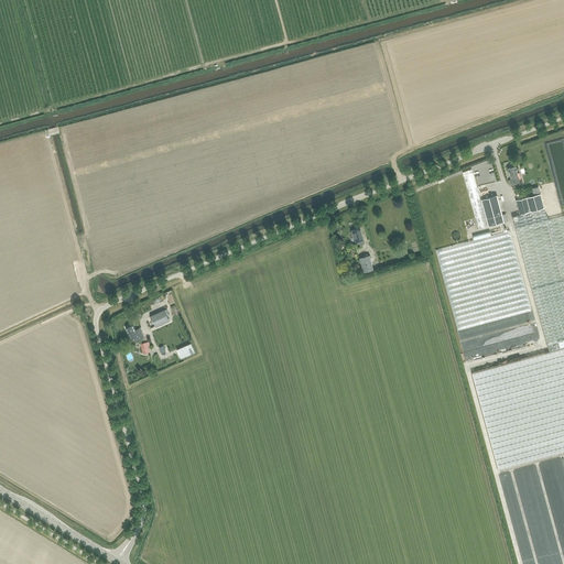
[(516,165),(508,167),(511,180),(509,180),(510,185),(520,182),(516,165)]
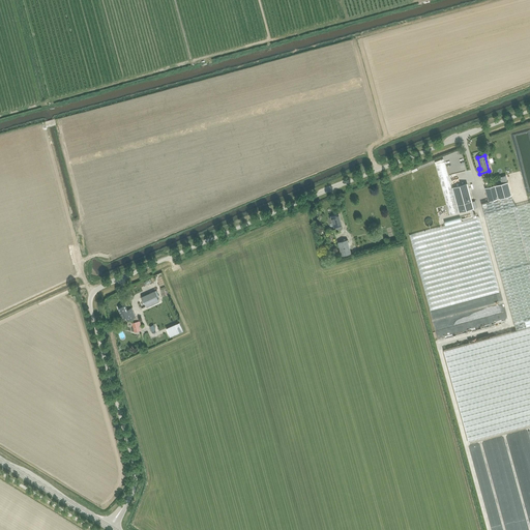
[(458,213),(444,163),(436,165),(449,215),(458,213)]
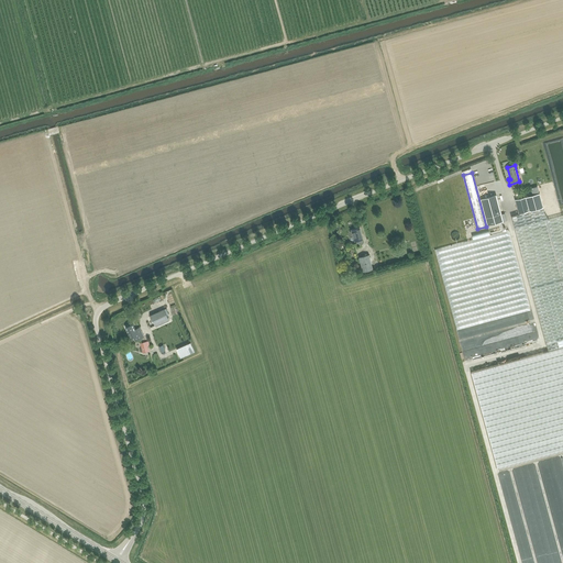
[(545,213),(543,208),(539,194),(525,197),(515,200),(516,200),(519,214),(511,217),(515,229),(531,290),(548,351),(562,346),(562,214),(549,219),(545,213)]
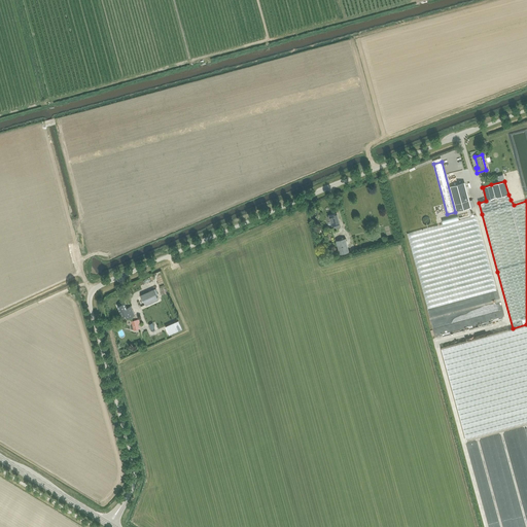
[(456,211),(471,207),(464,182),(450,186),(456,211)]
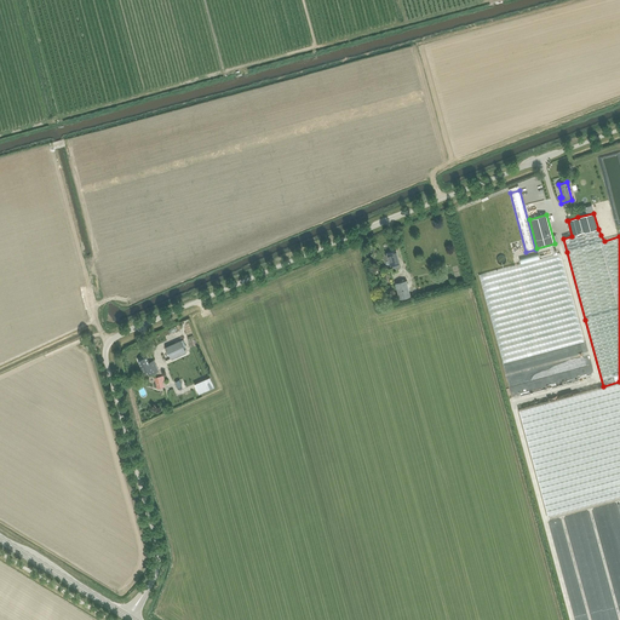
[(395,270),(400,269),(399,264),(395,251),(388,253),(391,265),(394,265),(395,270)]
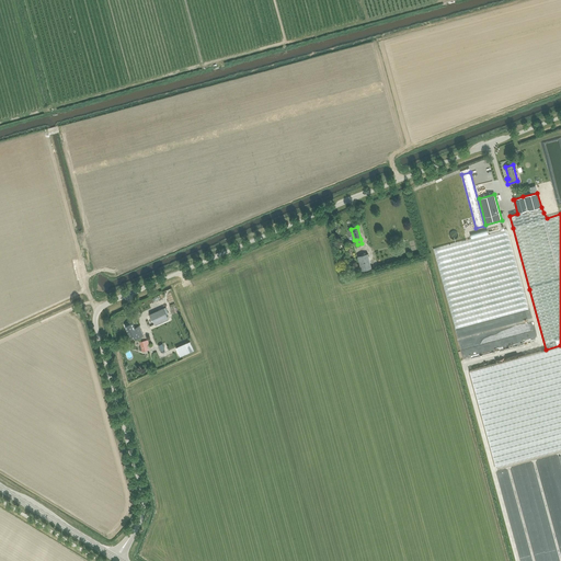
[(455,329),(528,309),(506,229),(434,249),(455,329)]
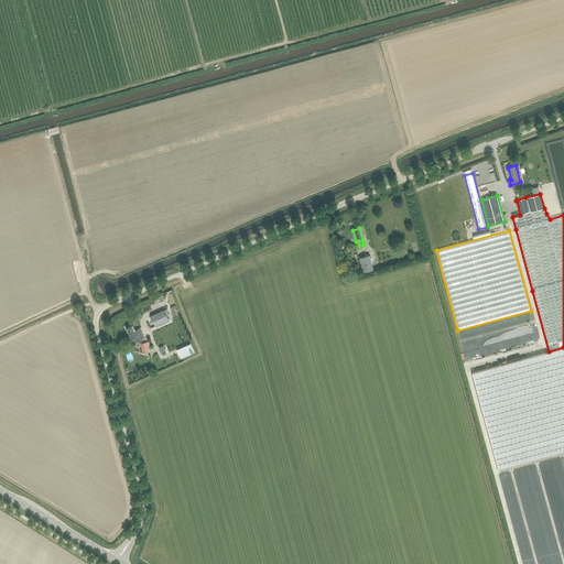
[(364,272),(373,270),(369,256),(359,258),(364,272)]
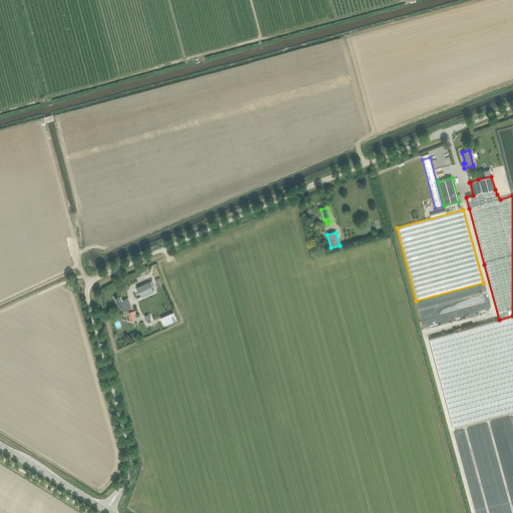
[(149,282),(137,288),(141,296),(153,291),(152,288),(149,282)]
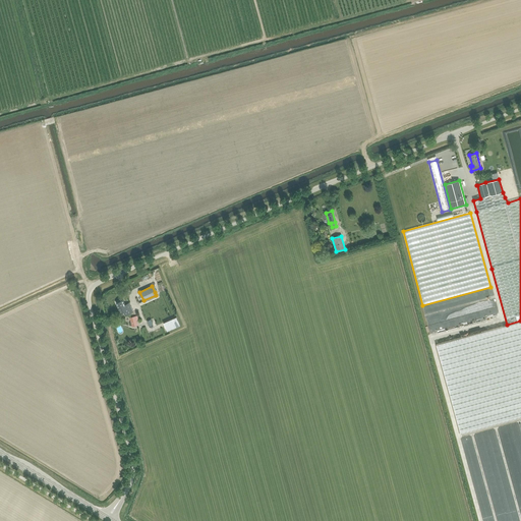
[(128,303),(125,304),(123,299),(116,302),(121,313),(123,311),(125,315),(132,312),(131,310),(132,309),(131,308),(130,308),(128,303)]
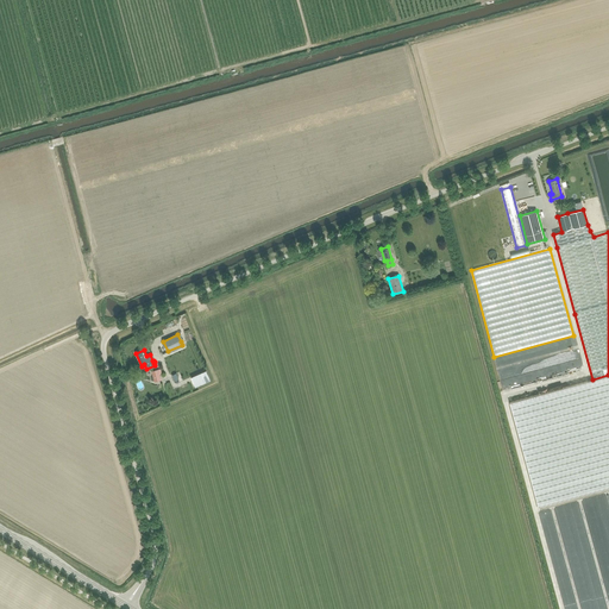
[(211,381),(206,370),(190,377),(195,388),(211,381)]
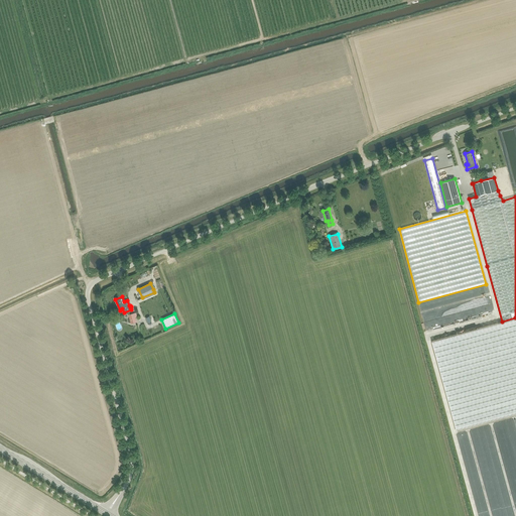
[(515,412),(515,317),(502,321),(431,341),(456,429),(515,412)]
